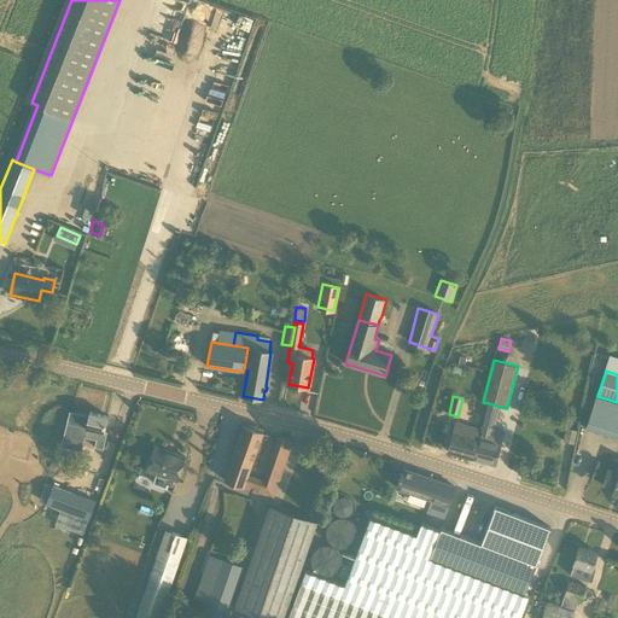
[(617,402),(598,396),(587,429),(617,438),(617,402)]
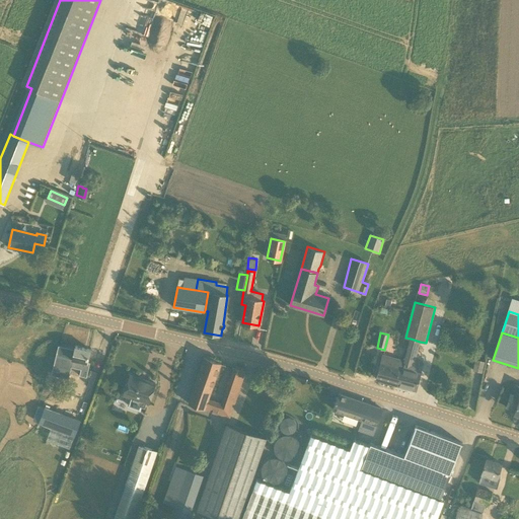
[(406,361),(399,385),(416,390),(424,361),(416,359),(420,342),(411,339),(406,355),(404,361),(406,361)]
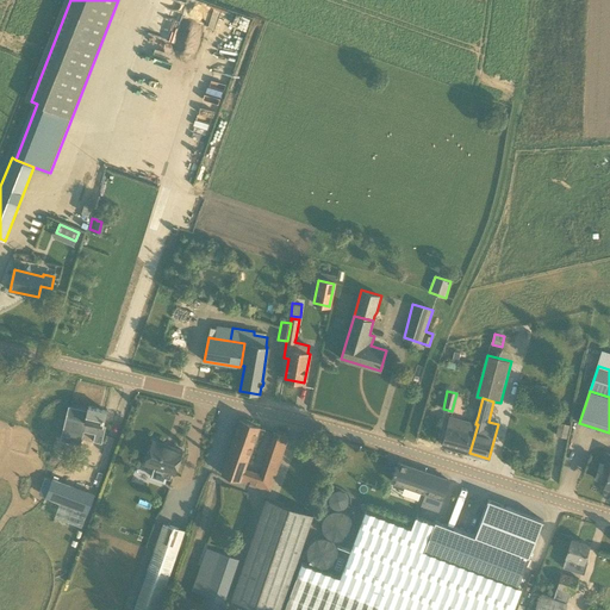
[(88,410),(79,409),(72,431),(86,435),(89,425),(95,428),(92,440),(100,442),(105,425),(103,425),(106,411),(88,406),(88,410)]
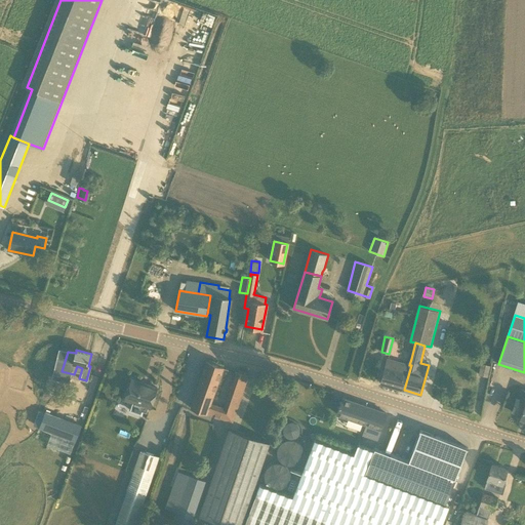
[(411,365),(409,365),(388,359),(380,382),(404,390),(411,365)]
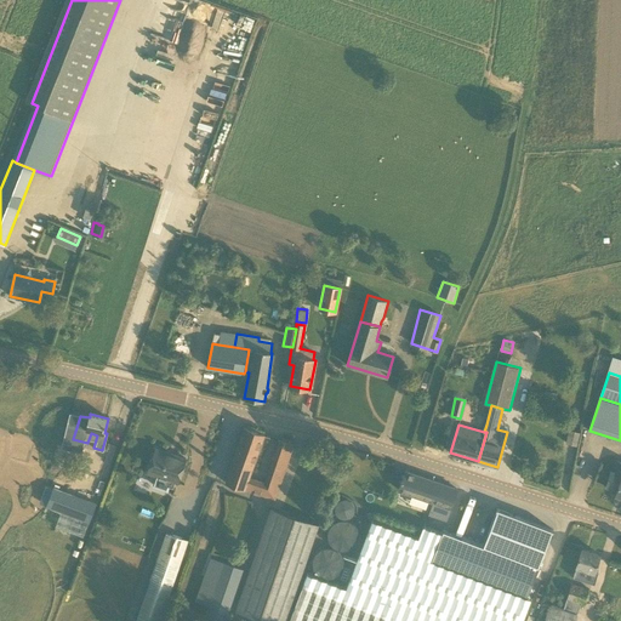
[(245,428),(226,483),(254,493),(255,489),(262,491),(261,495),(274,500),(294,445),(280,440),(266,484),(249,478),(263,436),(245,428)]
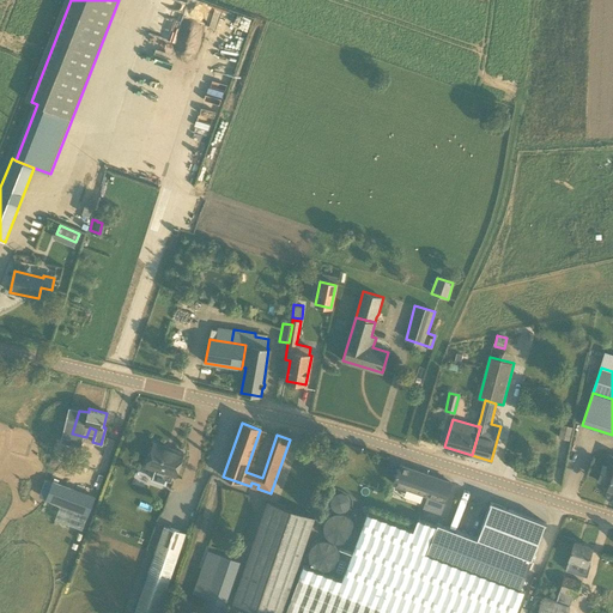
[(570,439),(572,428),(562,424),(558,437),(570,439)]
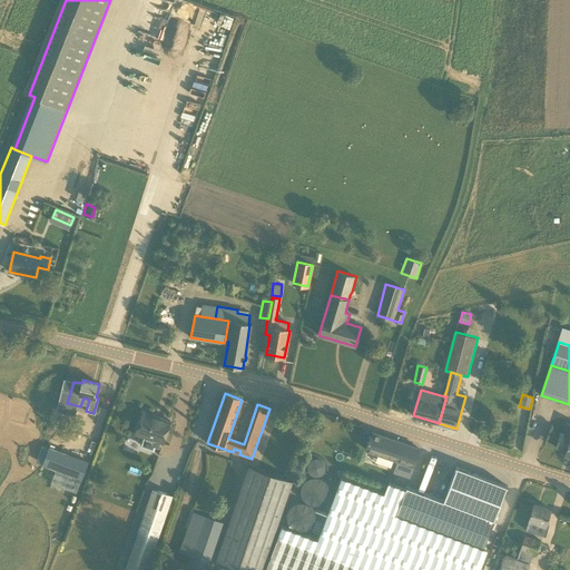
[(143,446),(146,438),(163,443),(170,421),(143,412),(135,434),(133,443),(134,446),(139,449),(143,446)]
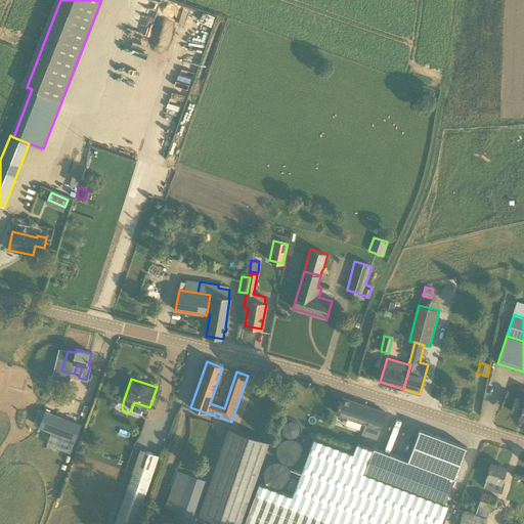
[(523,390),(521,389),(518,398),(516,397),(511,411),(521,415),(520,418),(523,419),(523,390)]
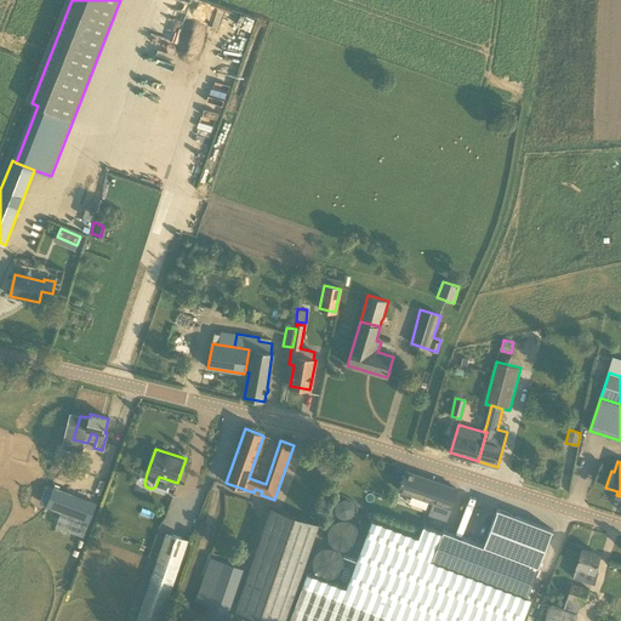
[(434,502),(429,514),(446,520),(457,489),(405,472),(399,490),(434,502)]
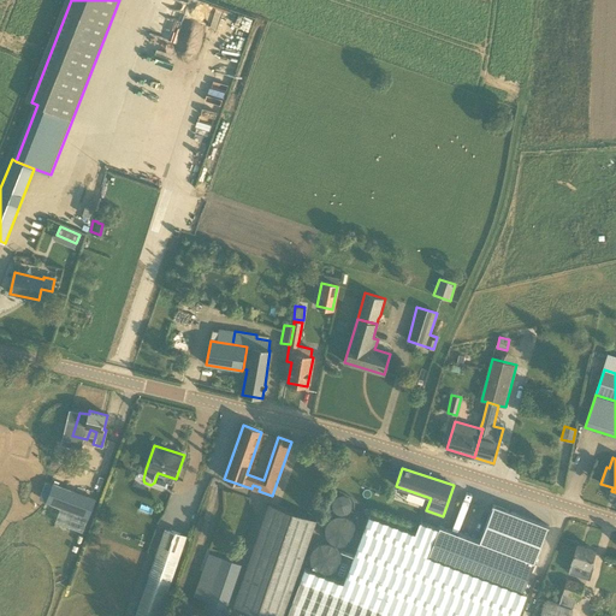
[(83,532),(89,517),(95,499),(53,484),(46,502),(60,508),(55,522),(83,532)]
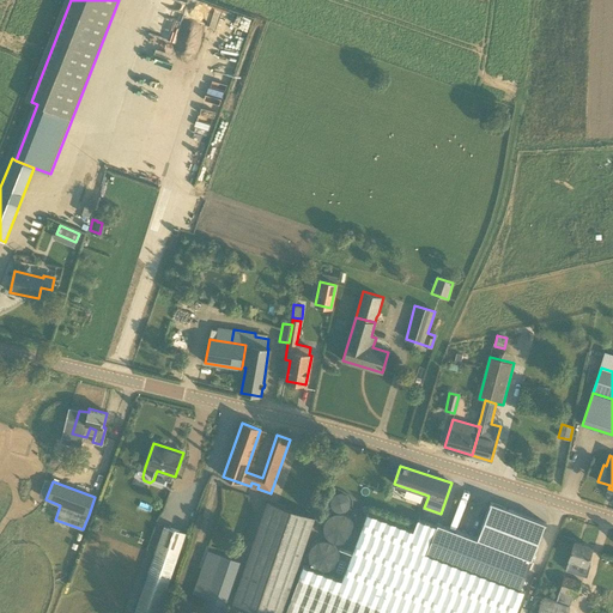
[(357,532),(344,511),(352,505),(344,492),(329,502),(337,513),(320,523),(334,546),(357,532)]
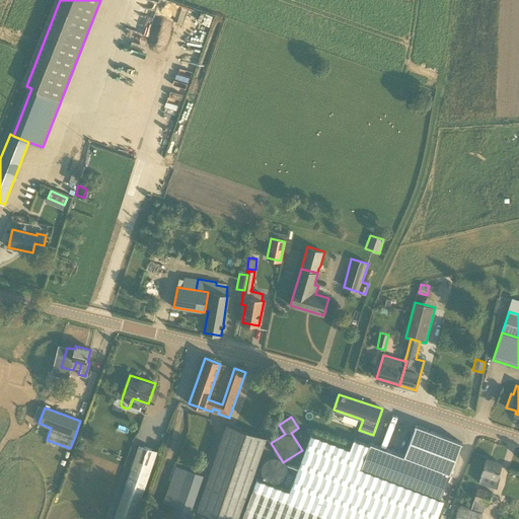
[(224,518),(237,518),(266,438),(226,424),(198,510),(224,518)]
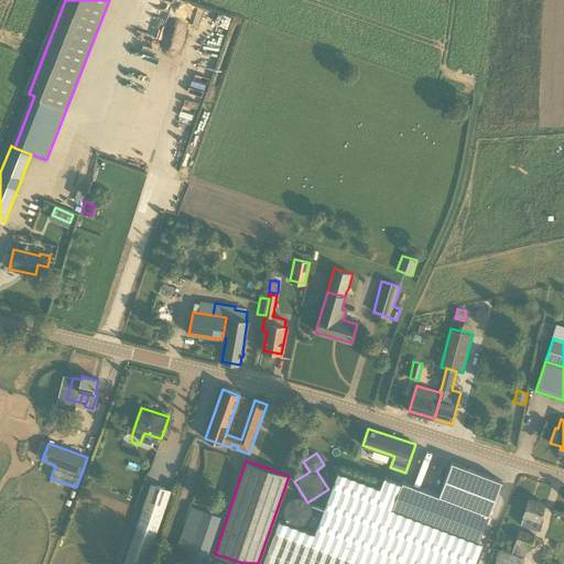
[(500,486),(451,467),(441,492),(443,492),(490,511),(500,486)]
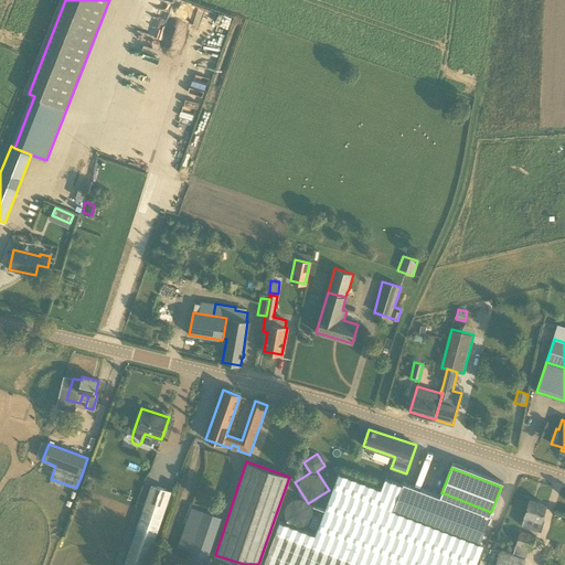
[(476,564),(483,546),(479,544),(393,511),(403,486),(387,480),(383,490),(340,473),(317,535),(281,522),(265,564),(476,564)]
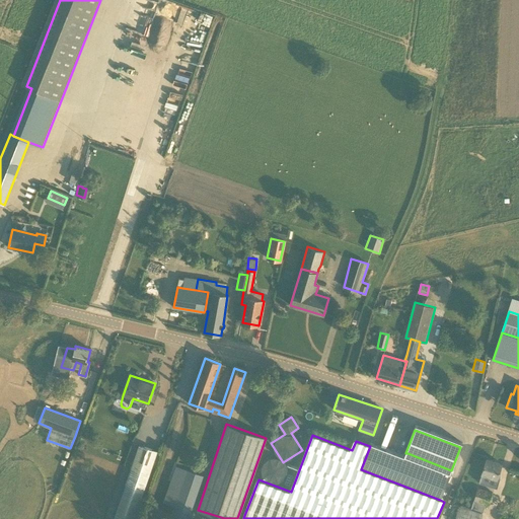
[(408,453),(405,453),(404,456),(371,443),(370,446),(361,469),(440,500),(451,470),(408,453)]
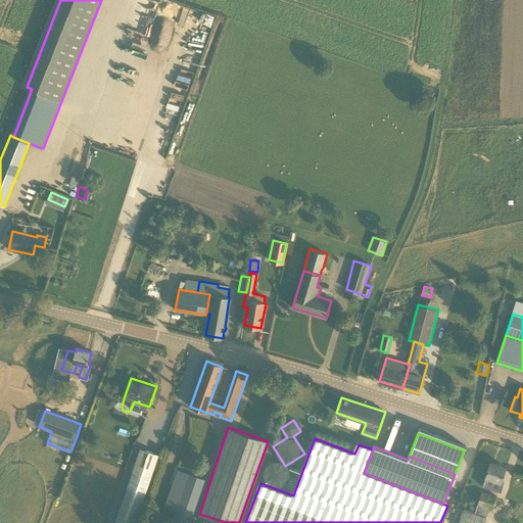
[(135,522),(159,455),(140,447),(113,522),(135,522)]
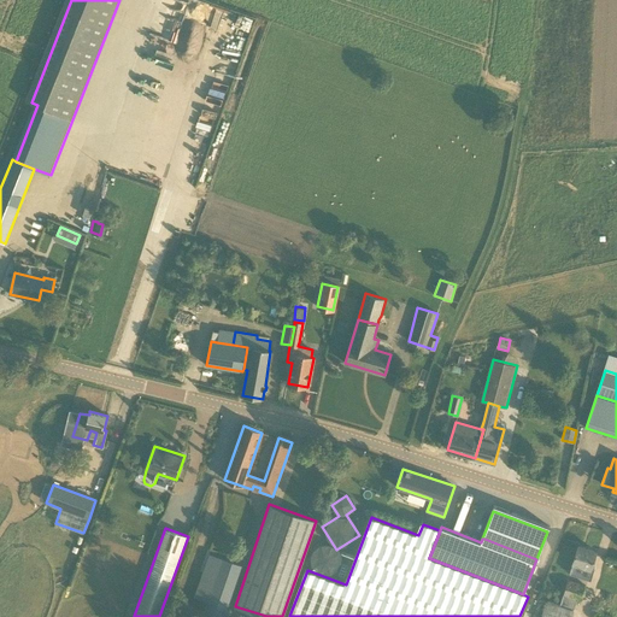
[(573,563),(569,574),(577,576),(581,565),(591,569),(595,551),(579,545),(573,563)]
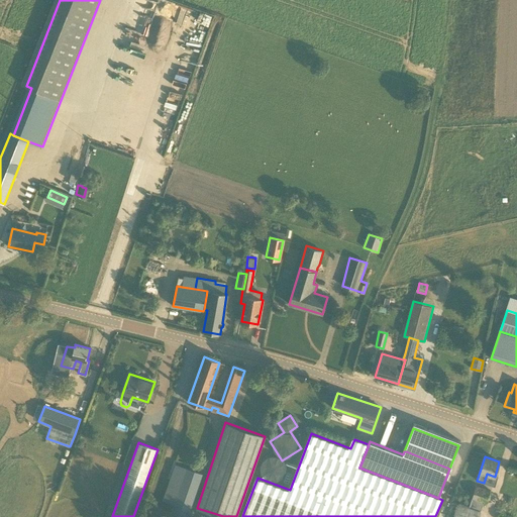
[(188,516),(203,474),(175,463),(163,499),(174,503),(172,511),(188,516)]
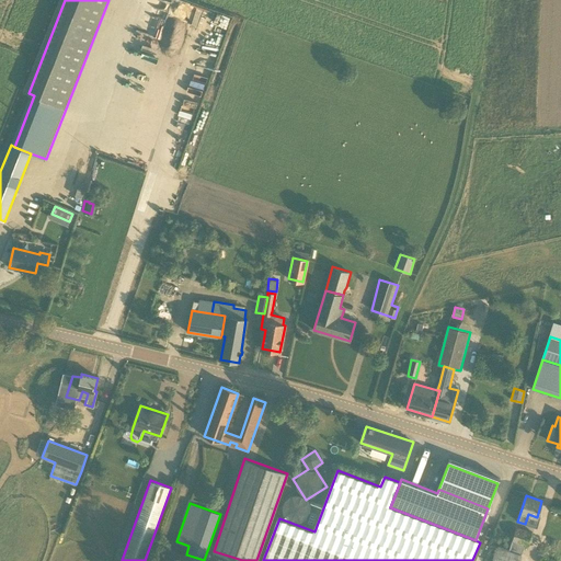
[(519,560),(525,544),(528,545),(531,533),(516,527),(508,551),(496,548),(492,560),(519,560)]
